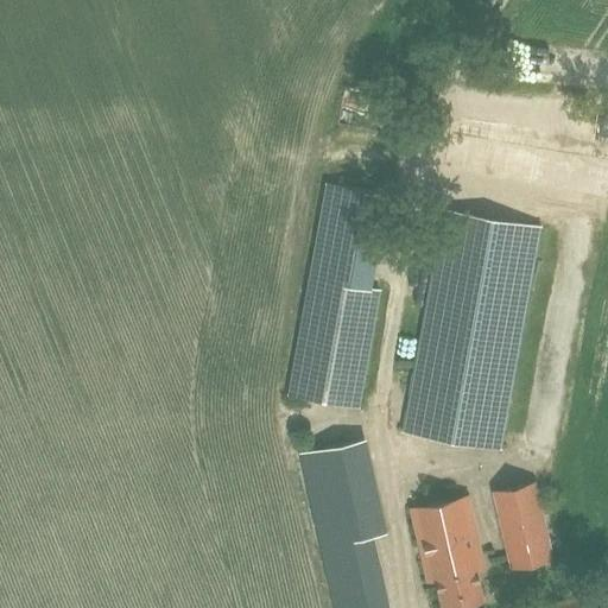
[(309,279),(369,287),(385,189),(324,179),(309,279)]
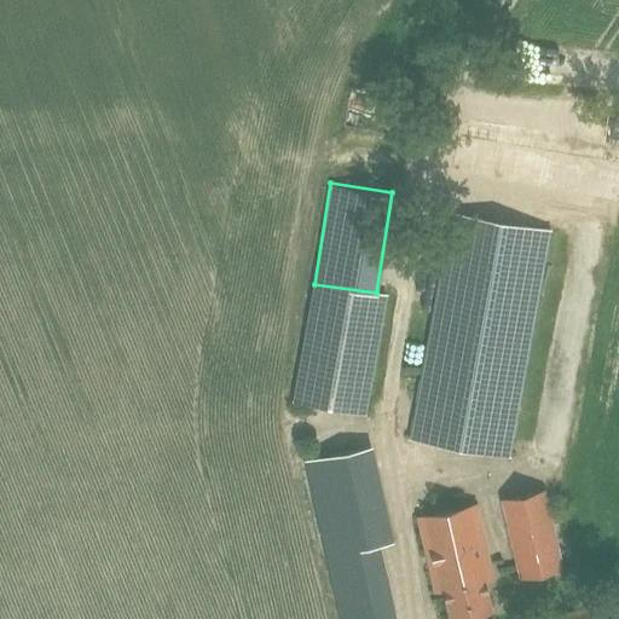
[(551,231),(451,214),(414,422),(410,439),(510,457),(513,439),(551,231)]
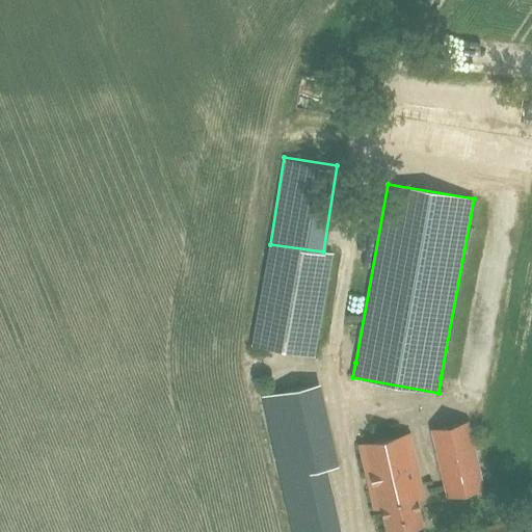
[(254,345),(314,355),(331,254),(323,251),(270,244),(254,345)]
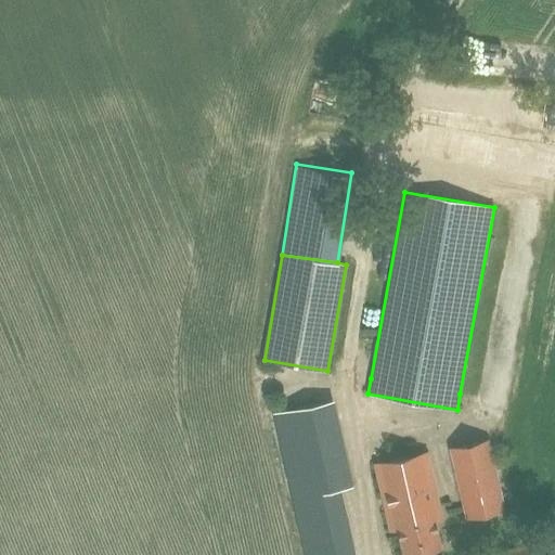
[(352,486),(333,399),(271,412),(293,500),(339,489),(352,486)]
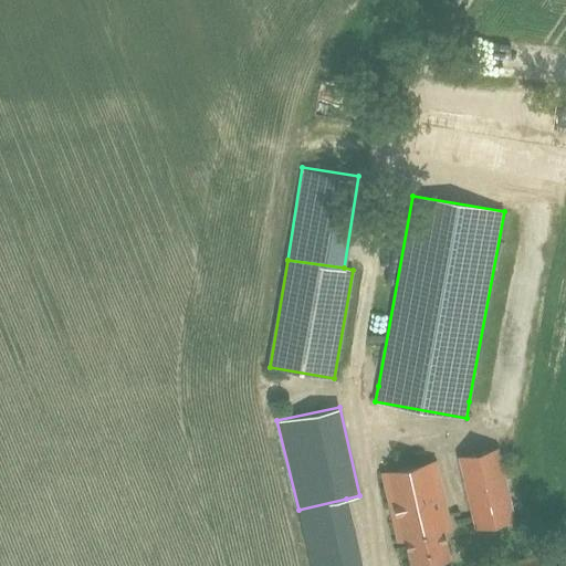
[(515,520),(499,448),(458,457),(474,528),(515,520)]
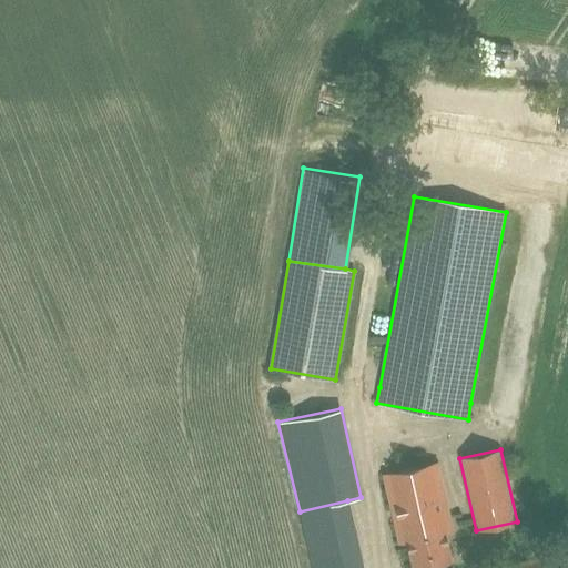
[(450,530),(435,464),(386,475),(402,543),(407,540),(413,567),(419,567),(452,560),(445,531),(450,530)]
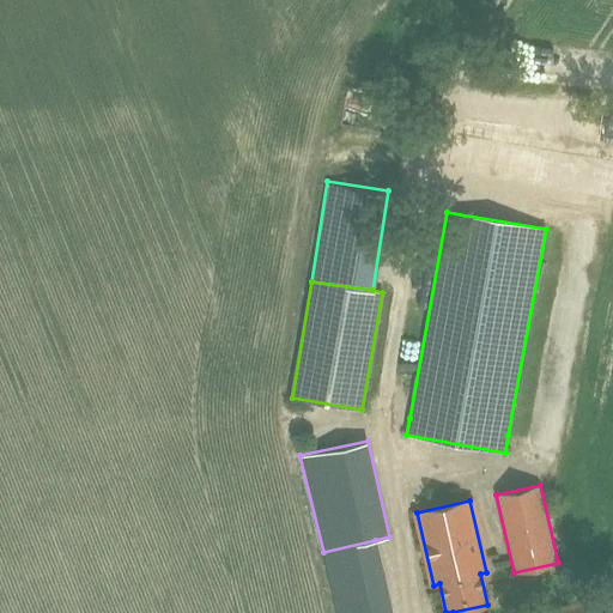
[(390,612),(375,540),(323,552),(337,612),(390,612)]
